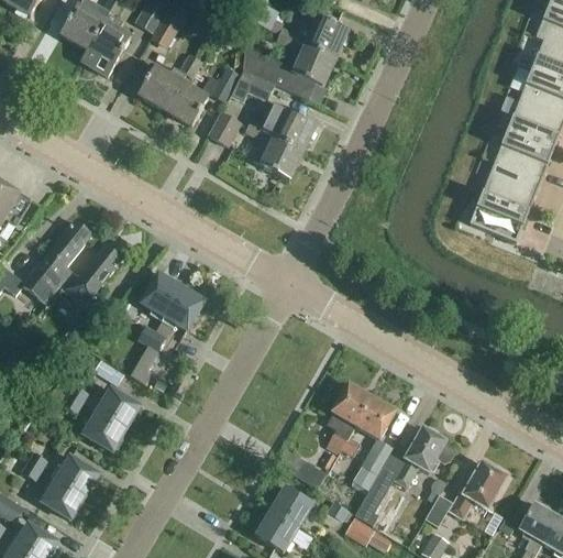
[(4,0),(30,15),(37,0),(4,0)]
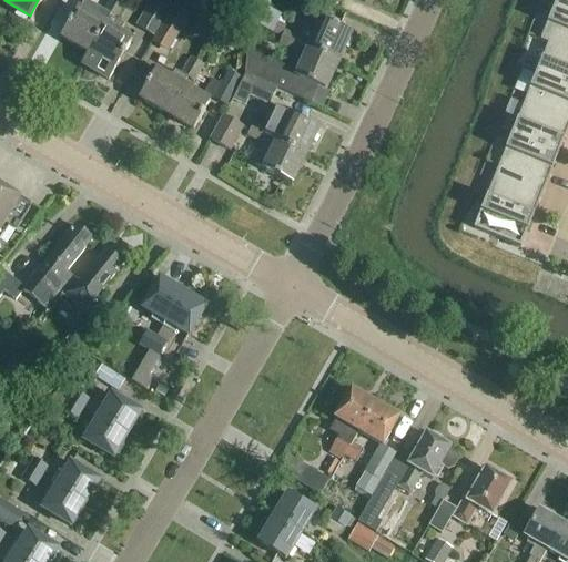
[(148,0),(135,22),(154,33),(172,2),(168,0),(148,0)]
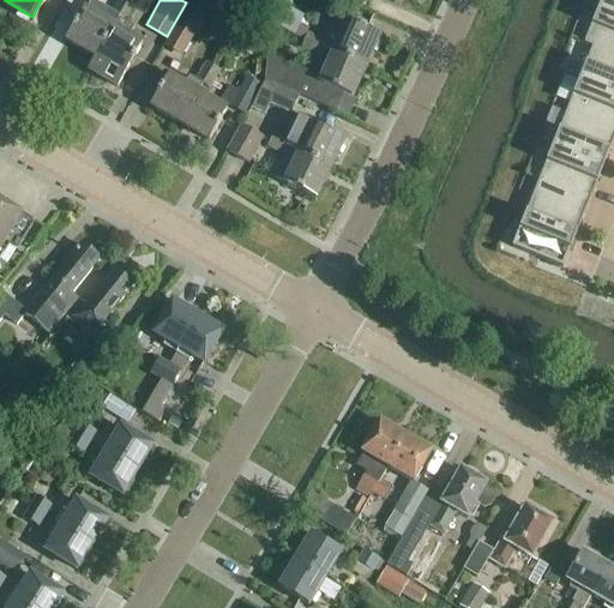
[(188,0),(178,18),(194,28),(211,0),(188,0)]
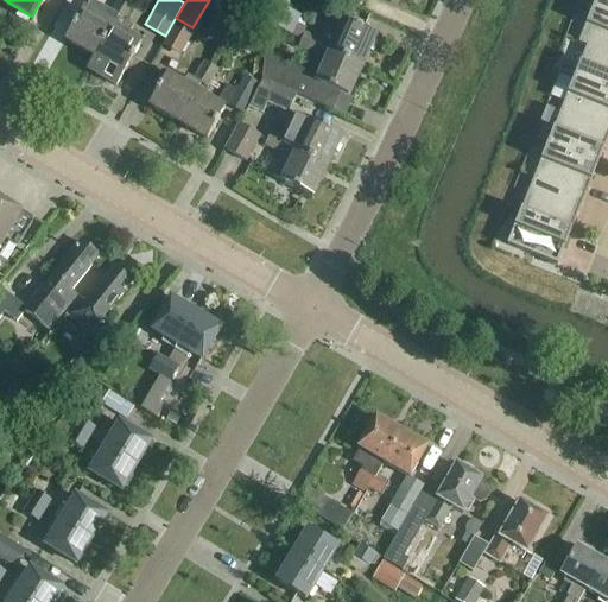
[(607,12),(607,0),(594,0),(591,6),(607,12)]
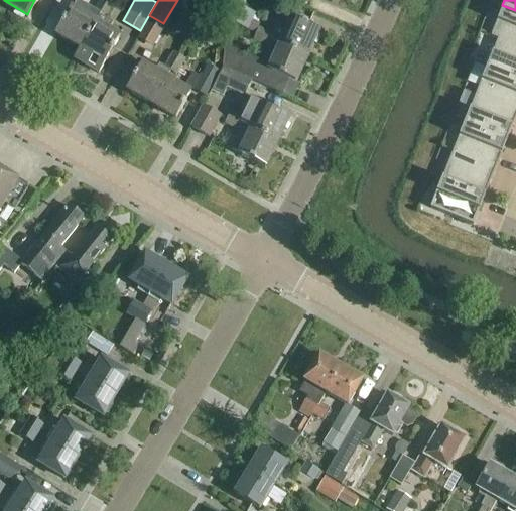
[(55,30),(80,44),(99,12),(105,15),(109,7),(98,1),(94,8),(89,6),(84,13),(70,5),(55,30)]
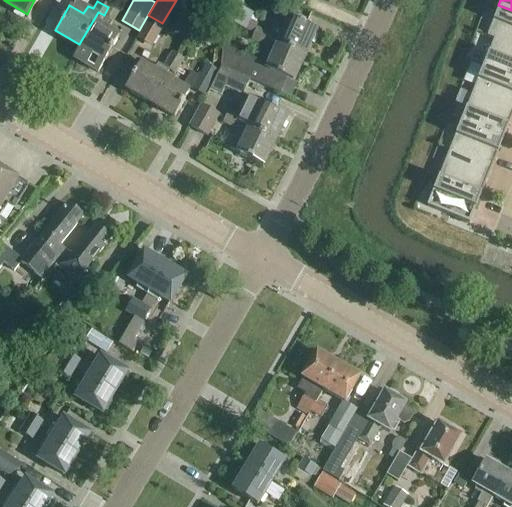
[(245,26),(252,11),(229,1),(222,16),(245,26)]
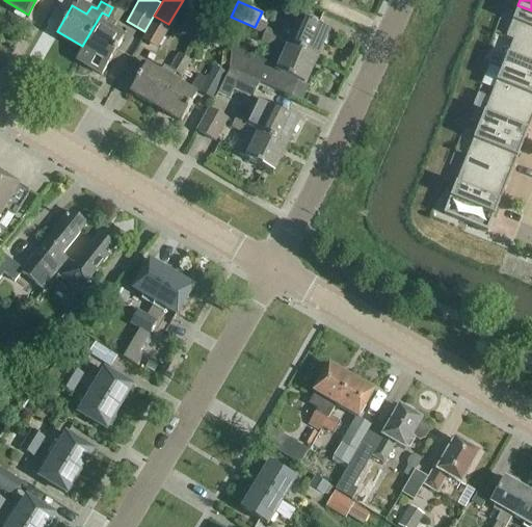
[(531,10),(517,5),(506,34),(512,37),(531,45),(531,10)]
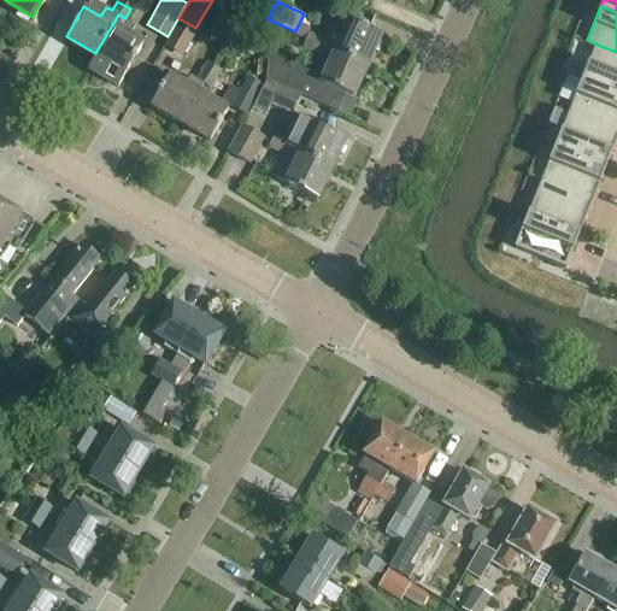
[(328,39),(325,46),(334,50),(334,51),(366,64),(381,31),(338,13),(330,29),(331,29),(328,37),(328,39)]
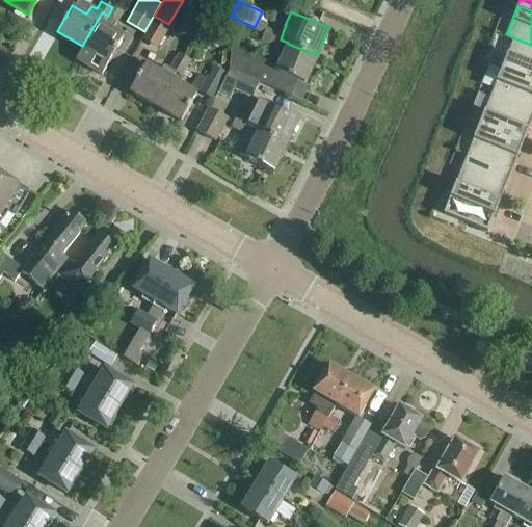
[(102,12),(82,46),(76,57),(102,72),(123,35),(111,28),(116,20),(108,16),(102,12)]
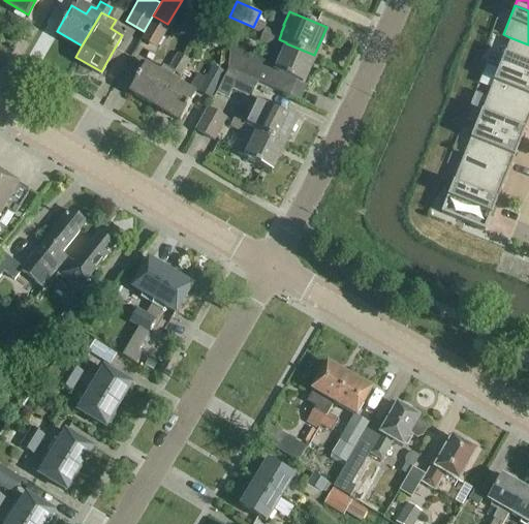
[(222,29),(223,20),(213,18),(211,27),(222,29)]
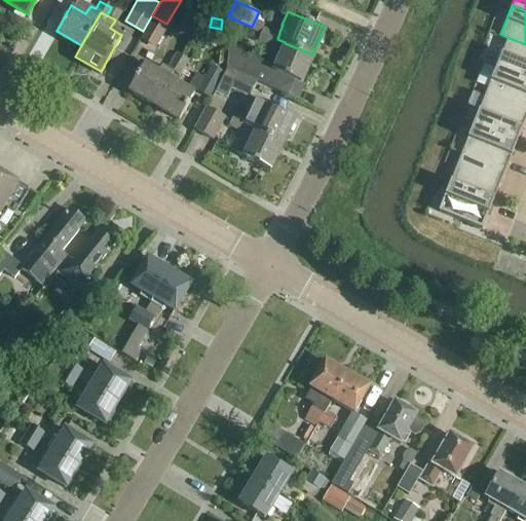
[(258,37),(266,41),(271,29),(263,25),(258,37)]
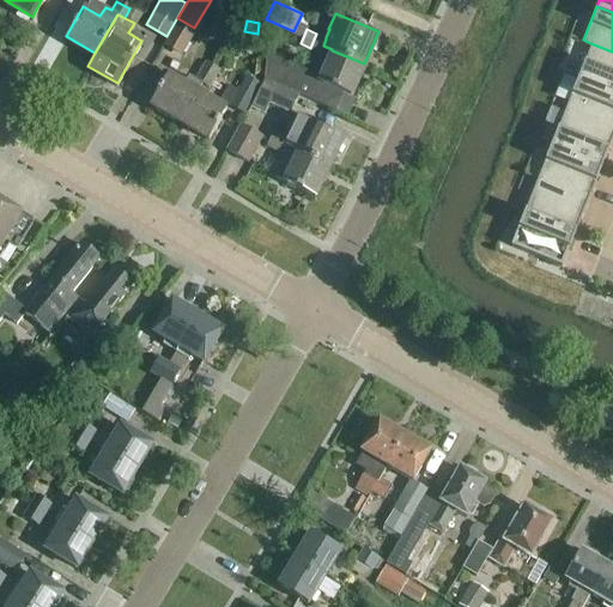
[(316,34),(310,48),(320,52),(326,38),(326,37),(316,34)]
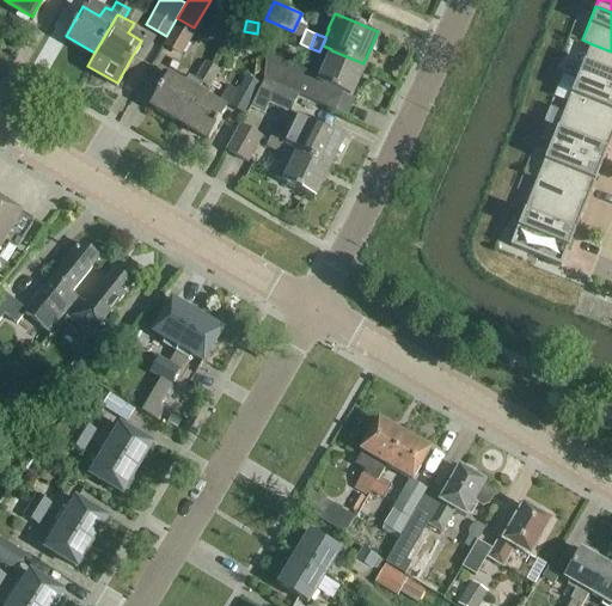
[(611,89),(611,51),(589,43),(577,75),(611,89)]
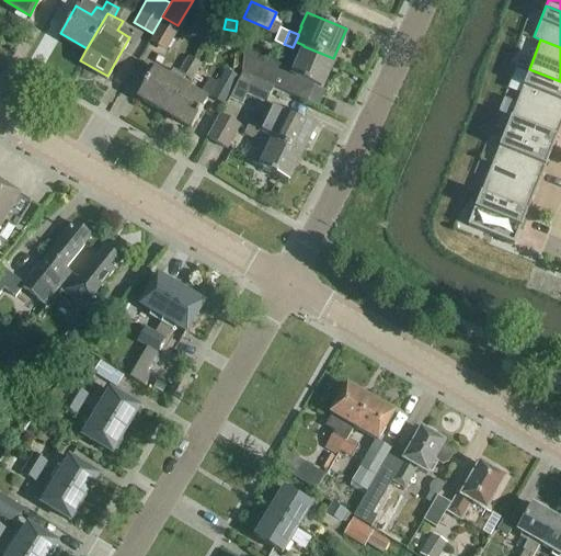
[(333,58),(304,46),(294,68),(243,46),(241,69),(301,95),(308,80),(321,86),(333,58)]
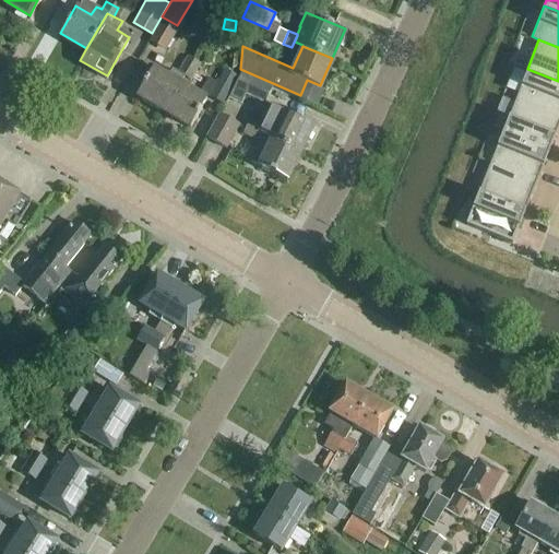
[(188,54),(183,61),(195,69),(200,60),(188,54)]
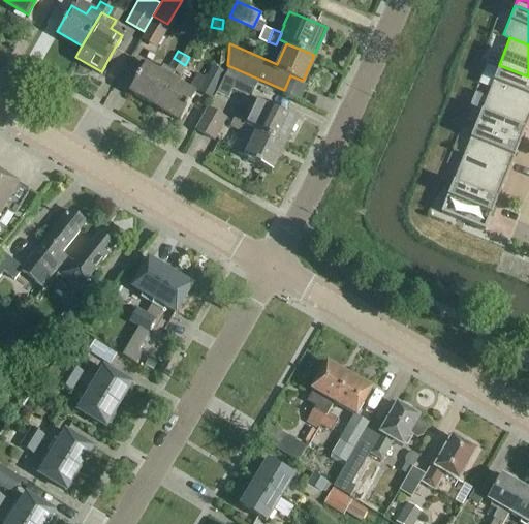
[(129,88),(155,102),(170,76),(175,69),(180,72),(185,65),(174,58),(168,65),(163,62),(158,70),(145,62),(129,88)]
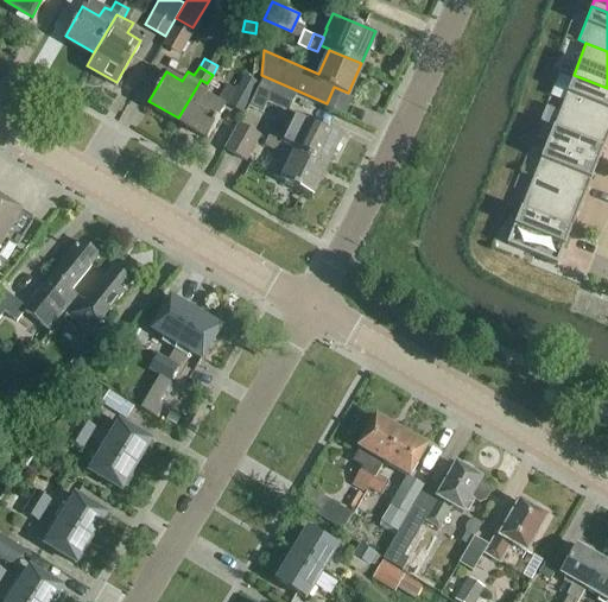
[(607,126),(607,88),(574,75),(561,108),(607,126)]
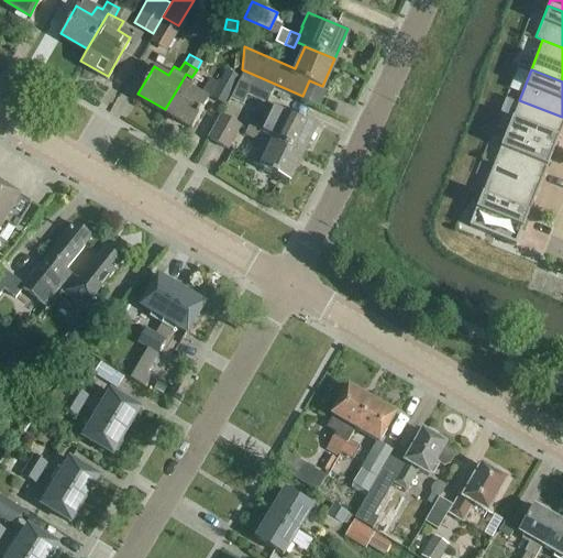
[(266,99),(272,86),(242,73),(235,85),(266,99)]
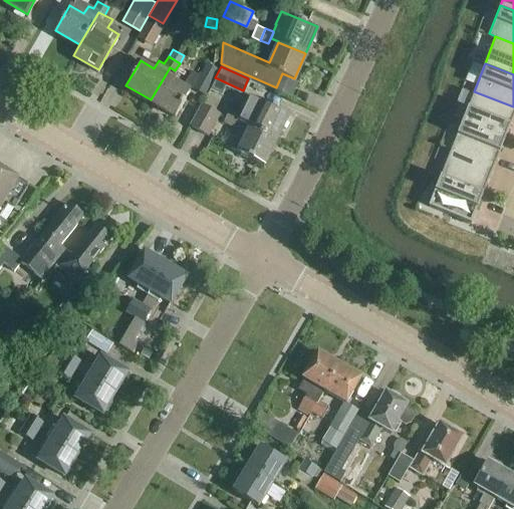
[(193,86),(205,93),(216,74),(204,67),(193,86)]
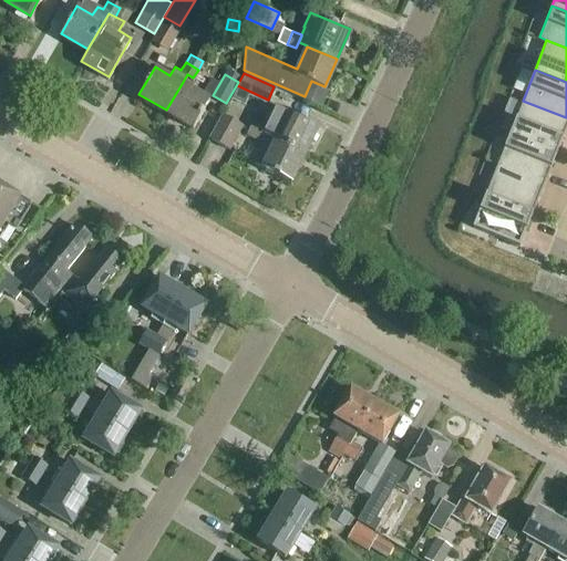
[(183,82),(166,110),(193,126),(209,99),(183,82)]
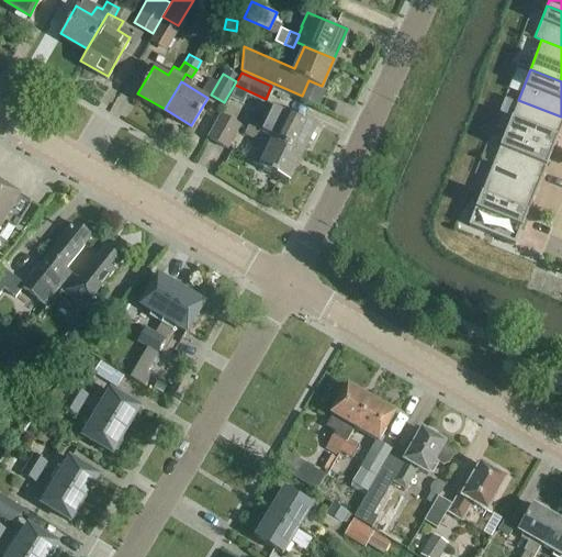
[(552,149),(561,123),(561,117),(518,100),(510,117),(505,131),(552,149)]
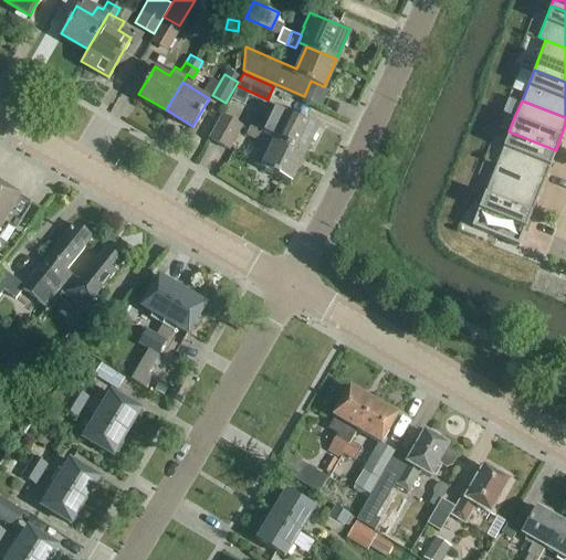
[(276,104),(265,126),(270,128),(266,134),(275,138),(274,139),(304,152),(317,124),(276,104)]
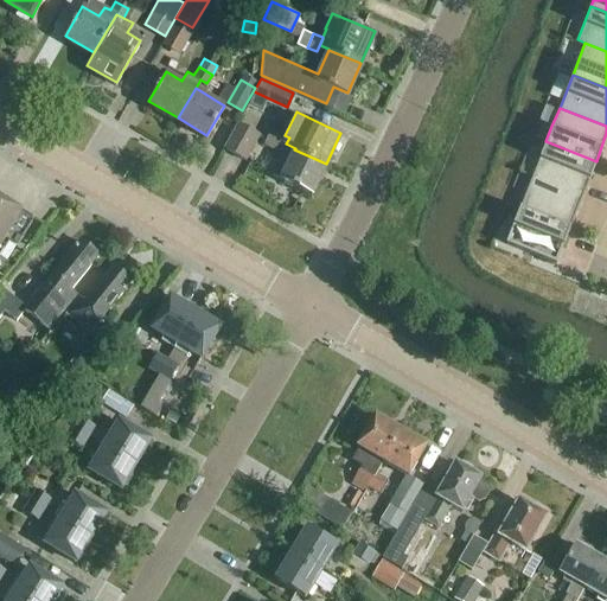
[(225,145),(246,157),(260,132),(238,120),(225,145)]
